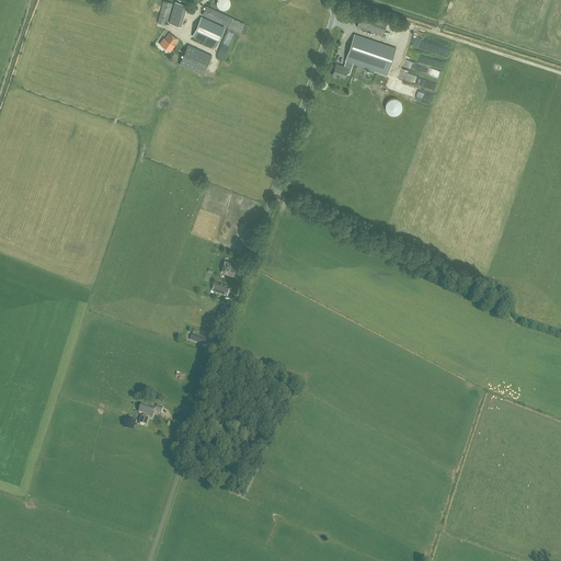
[(229,3),(229,2),(229,1),(228,0),(217,0),(217,2),(217,3),(217,6),(218,7),(218,8),(219,8),(220,9),(222,9),(225,9),(227,8),(229,6),(229,4),(229,3)]
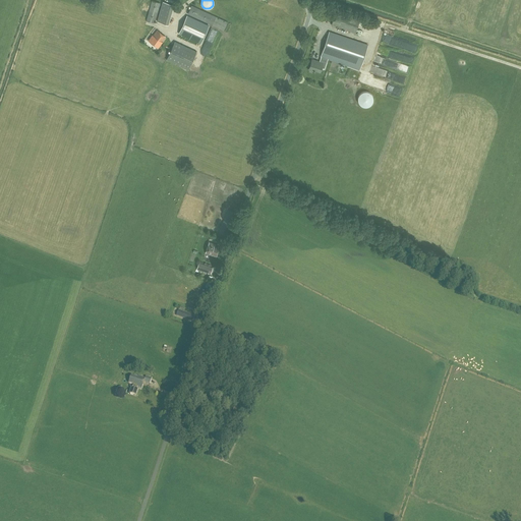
[(155,23),(160,3),(152,1),(147,20),(155,23)]
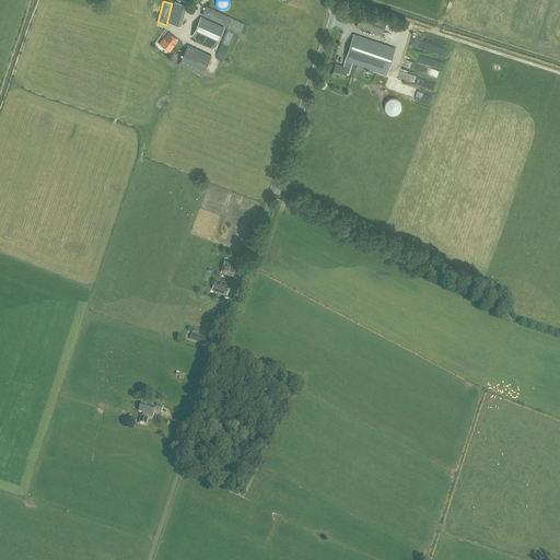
[(181,26),(187,4),(175,1),(170,23),(181,26)]
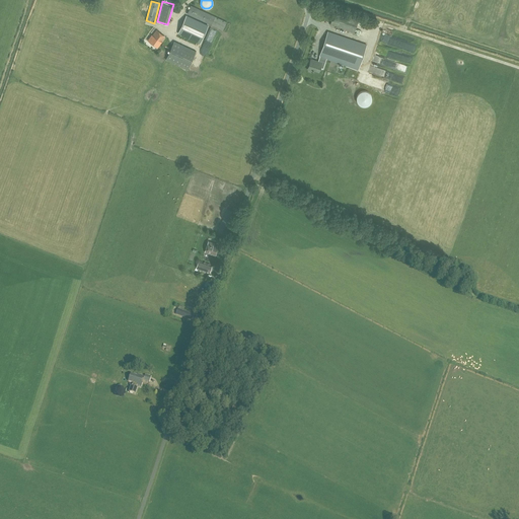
[(191,5),(188,14),(189,14),(223,30),(226,21),(191,5)]
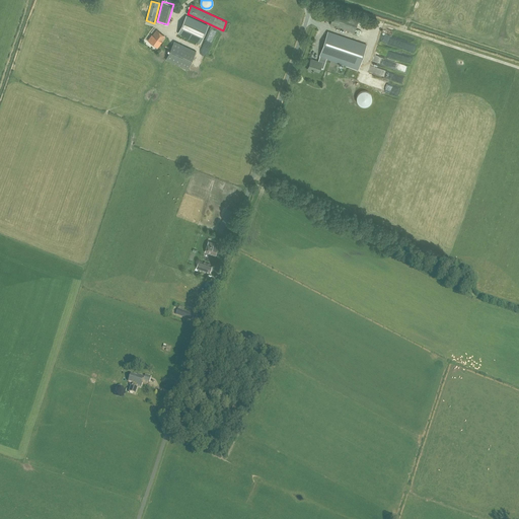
[(187,15),(177,33),(200,44),(209,25),(187,15)]
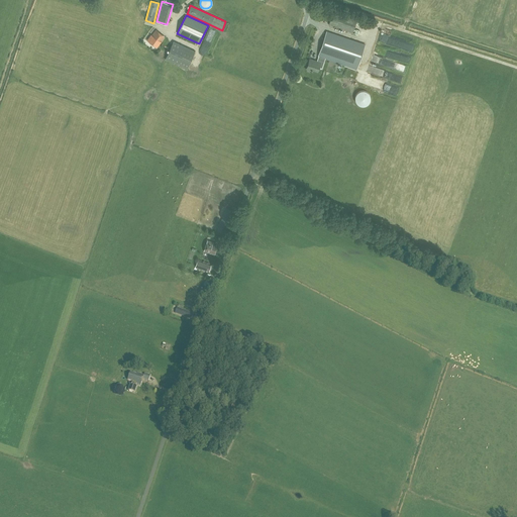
[(165,36),(157,30),(152,35),(151,34),(147,40),(157,47),(162,41),(161,41),(165,36)]
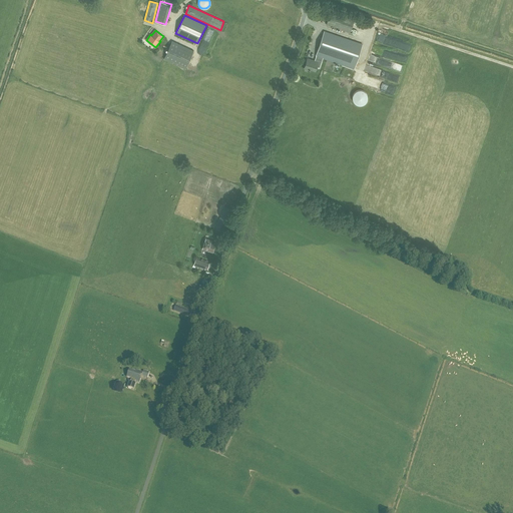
[(311,69),(316,70),(318,65),(321,66),(323,58),(354,68),(362,44),(324,31),(316,55),(317,55),(315,61),(308,58),(306,63),(307,63),(305,68),(310,70),(311,69)]
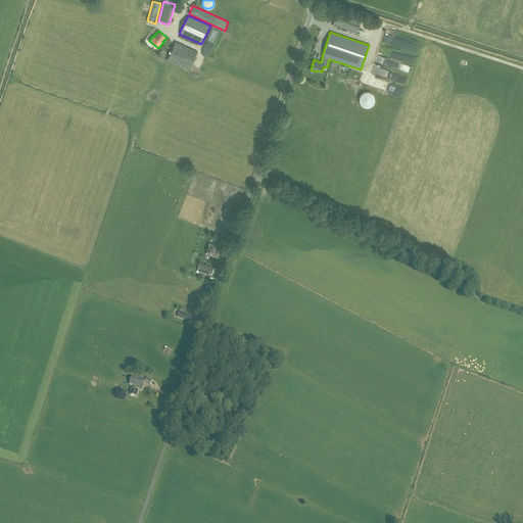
[(189,70),(197,52),(176,42),(168,60),(189,70)]
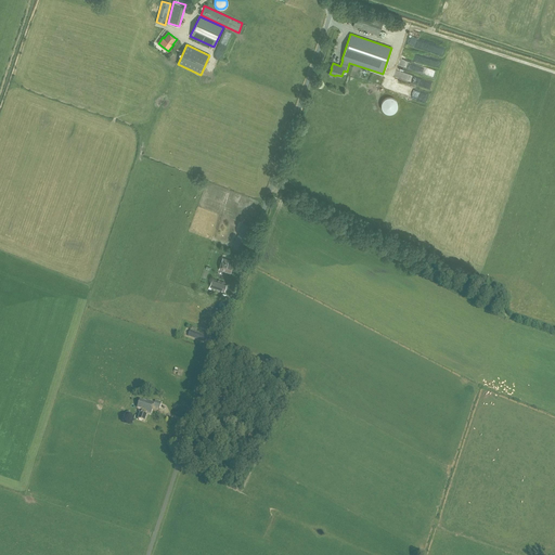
[(242,252),(250,227),(243,223),(233,248),(242,252)]
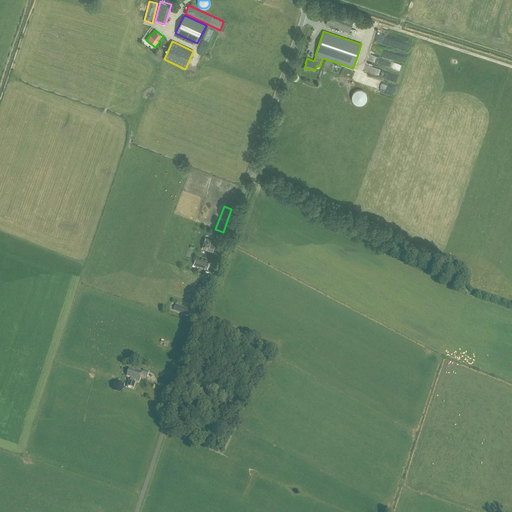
[(216,241),(205,237),(201,249),(212,252),(216,241)]
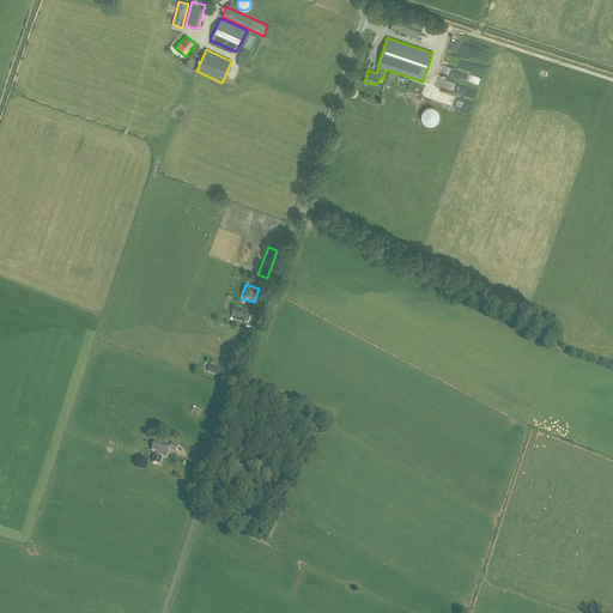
[(248,321),(250,315),(234,309),(232,316),(248,321)]
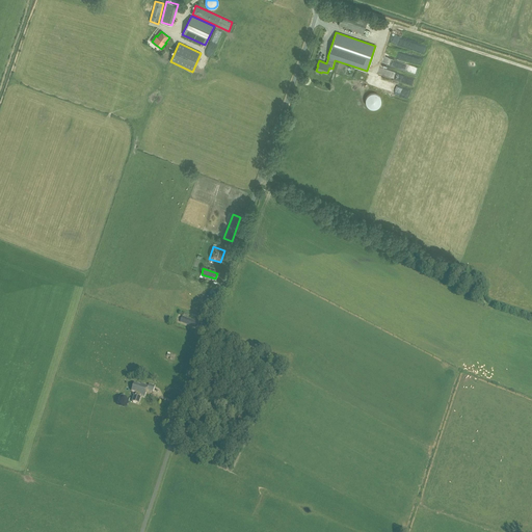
[(196,329),(198,323),(182,317),(180,323),(196,329)]
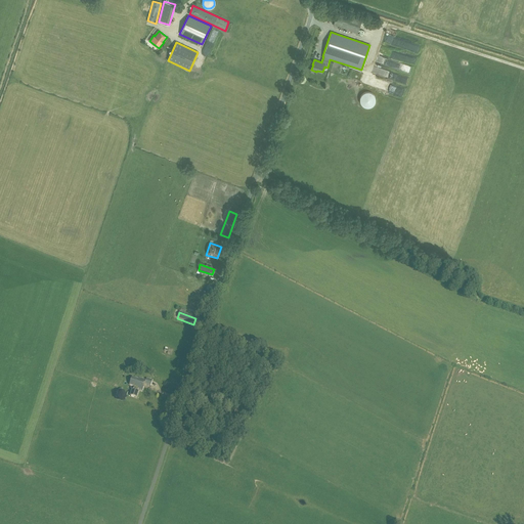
[(138,380),(132,378),(129,385),(134,387),(133,390),(132,390),(130,396),(136,398),(138,392),(138,390),(143,391),(146,380),(139,378),(138,380)]
